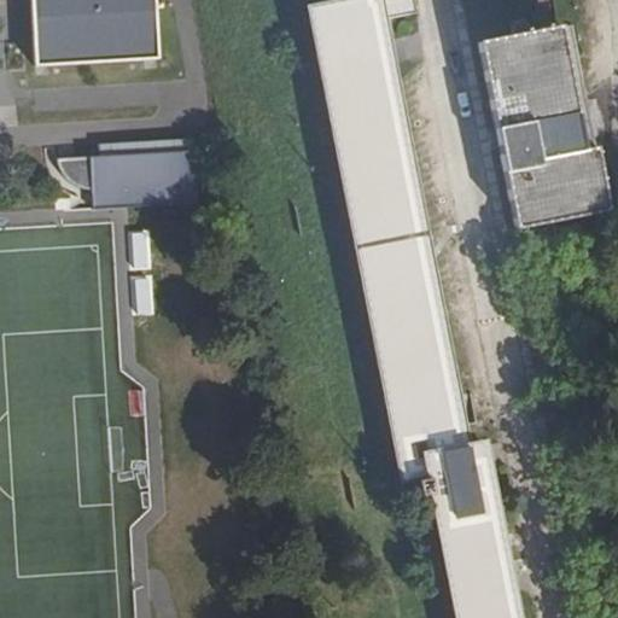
[(29,0),(34,65),(158,56),(155,0),(29,0)]
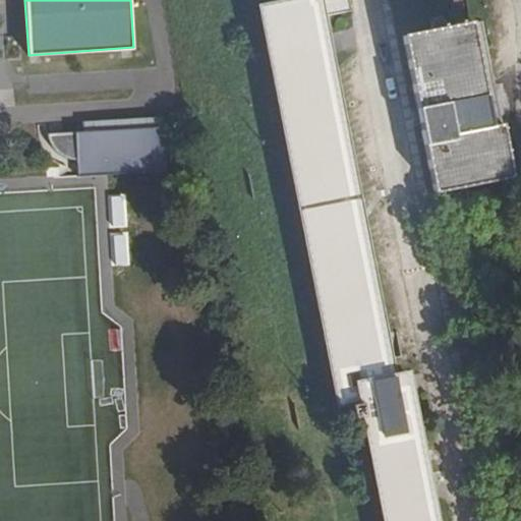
[(313,0),(300,0),(287,3),(258,8),(339,404),(359,399),(356,385),(391,378),(316,13),(313,0)]
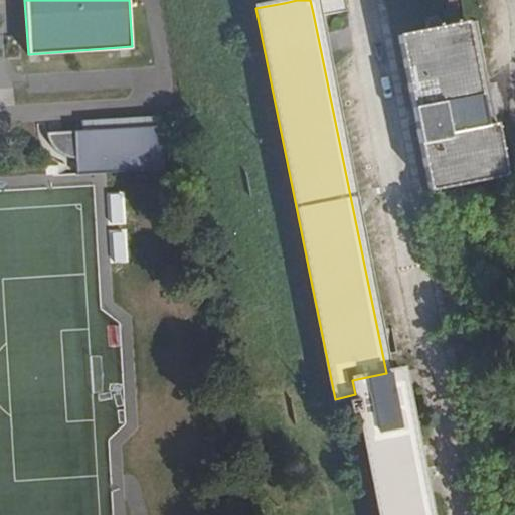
[(297,0),(310,0),(313,13),(340,8),(338,0),(283,0),(284,3),(297,0)]
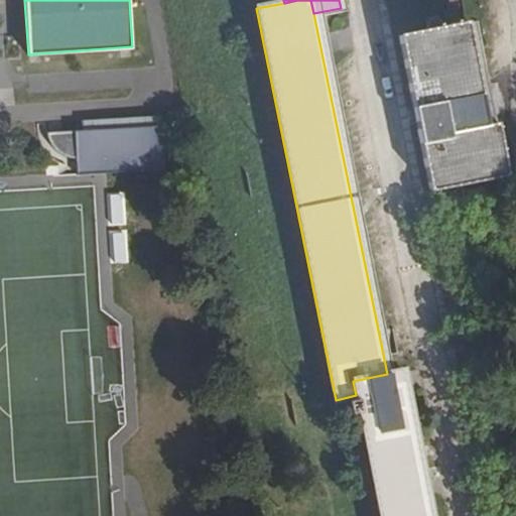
[(468,21),(398,34),(430,191),(508,177),(497,122),(489,124),(468,21)]
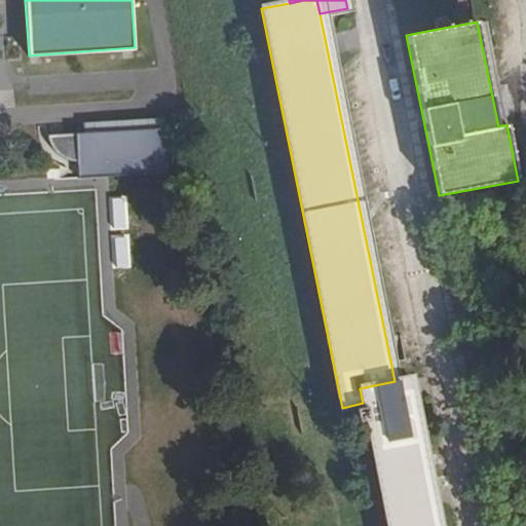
[(77,158),(77,176),(164,173),(162,123),(51,126),(52,159),(77,158)]
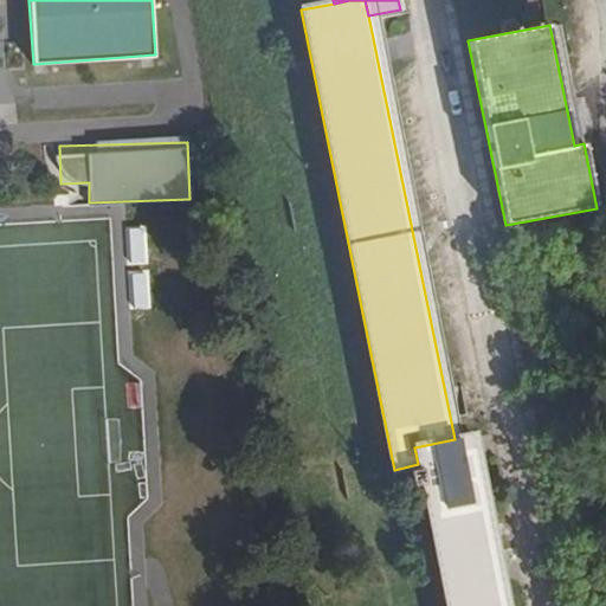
[(414,447),(418,464),(446,605),(503,605),(470,436),(455,439),(414,447)]
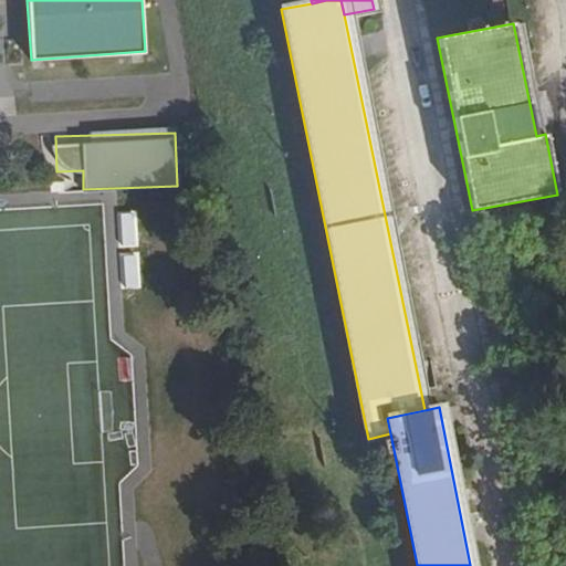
All buildings are outlined.
